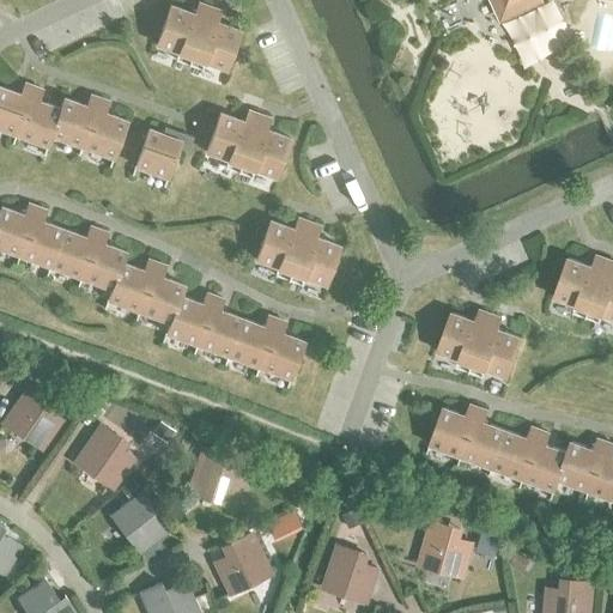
[(490,0),(499,19),(540,1),(539,0),(490,0)]
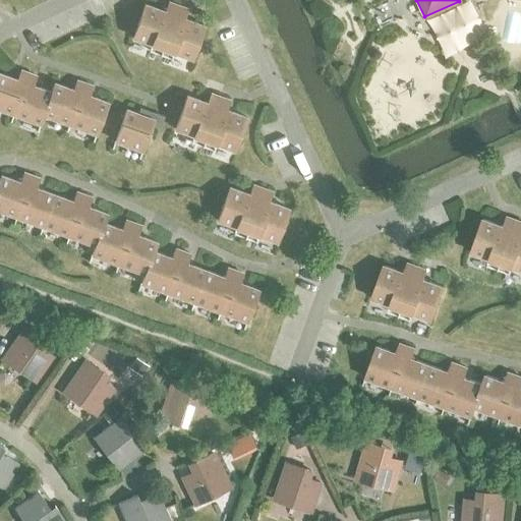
[(160,54),(177,5),(168,2),(165,11),(143,4),(131,38),(151,44),(148,50),(160,54)]
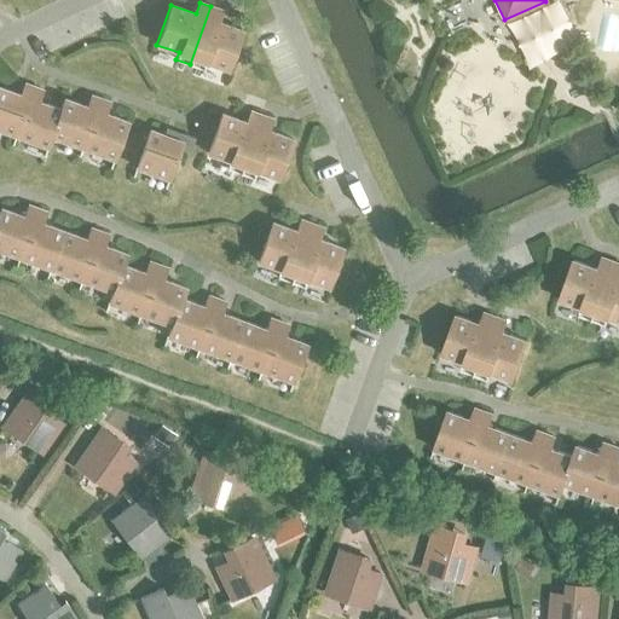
[(210,6),(190,64),(203,70),(206,63),(227,70),(242,30),(224,24),(218,22),(221,11),(210,6)]
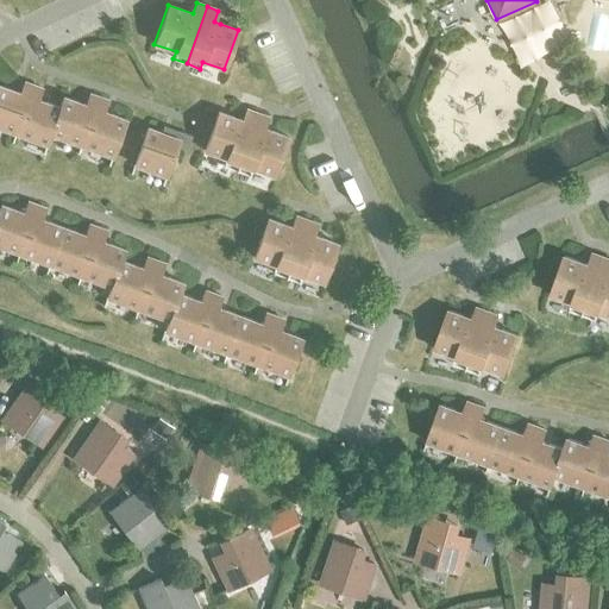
[(0,127),(14,133),(32,86),(24,82),(19,93),(0,86),(0,127)]
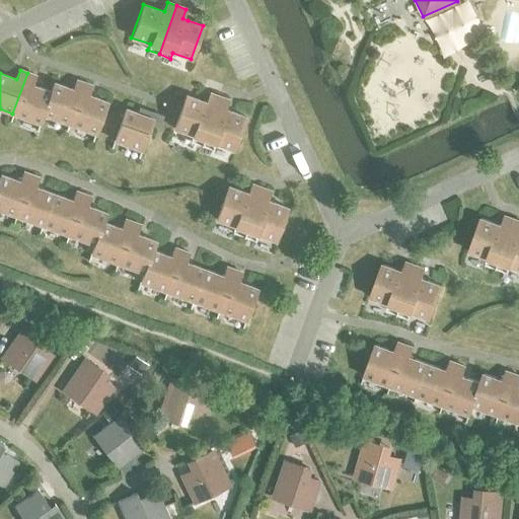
[(51,91),(50,91),(31,85),(34,75),(27,73),(12,114),(40,124),(43,115),(51,91)]
